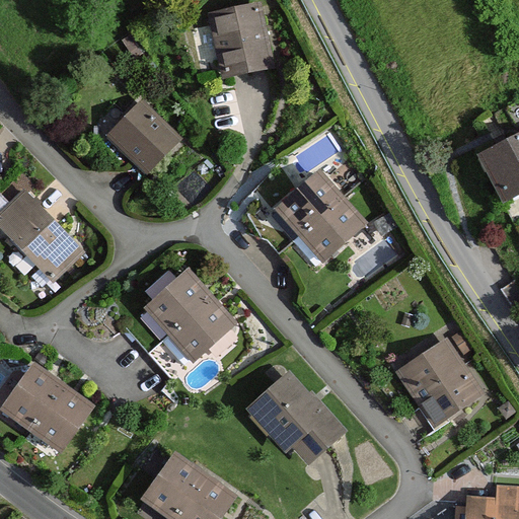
[(254,13),(207,25),(224,95),(272,83),(254,13)]
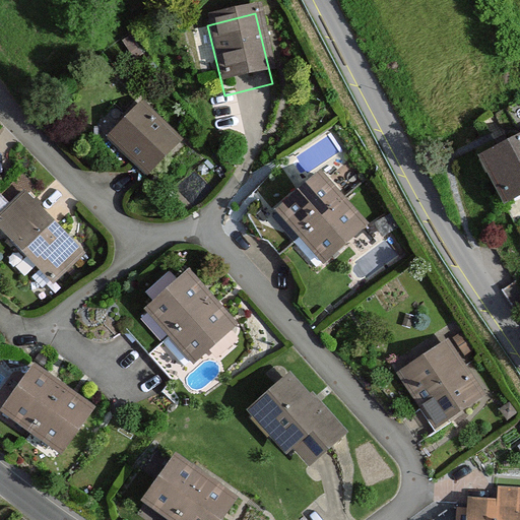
[(184,138),(142,100),(106,136),(148,176),(184,138)]
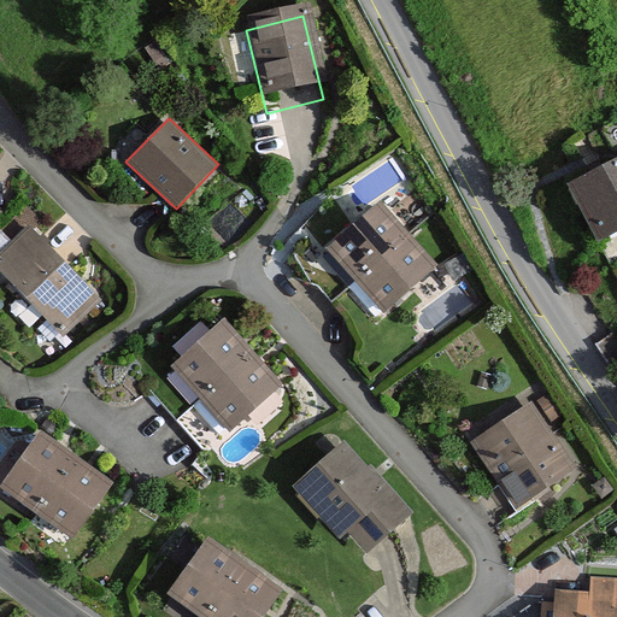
[(616,158),(569,184),(598,241),(616,230),(616,158)]
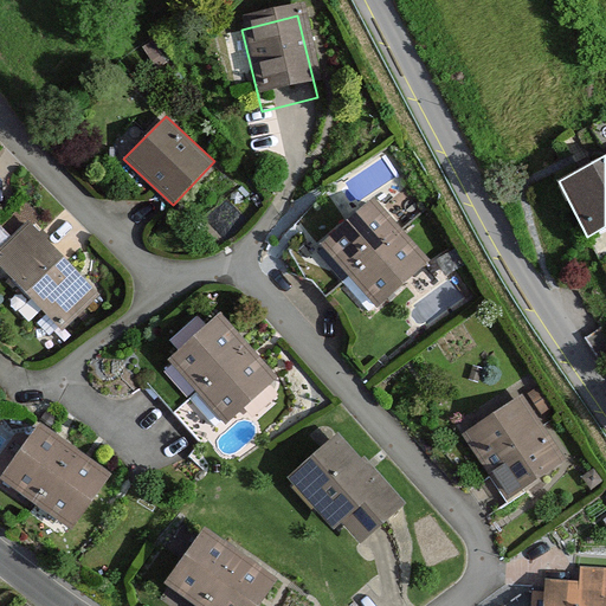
[(431,260),(374,198),(318,244),(378,308),(431,260)]
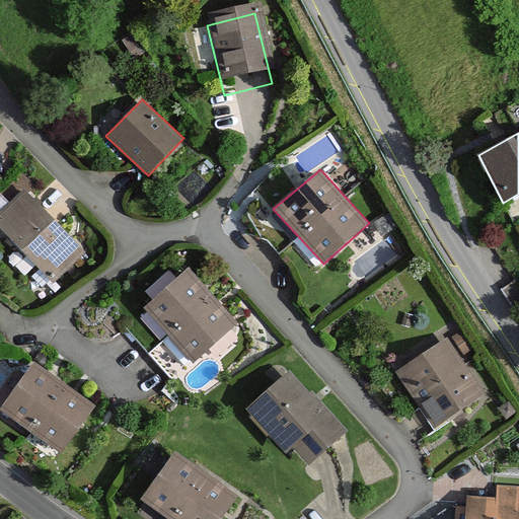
[(86,251),(26,189),(0,212),(0,228),(54,284),(86,251)]
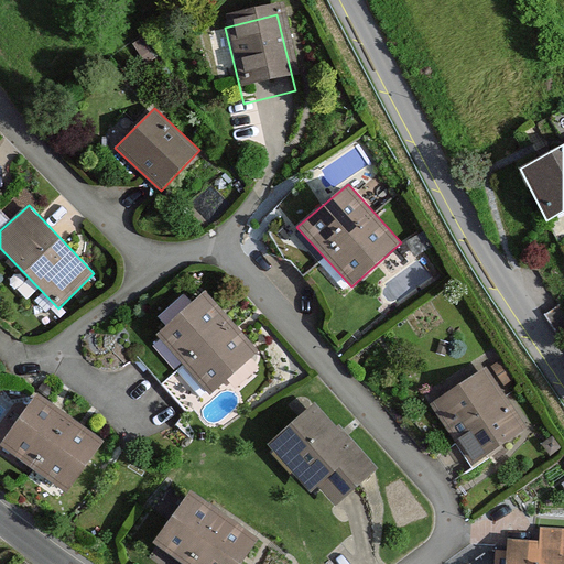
[(260,351),(206,291),(156,334),(210,394),(260,351)]
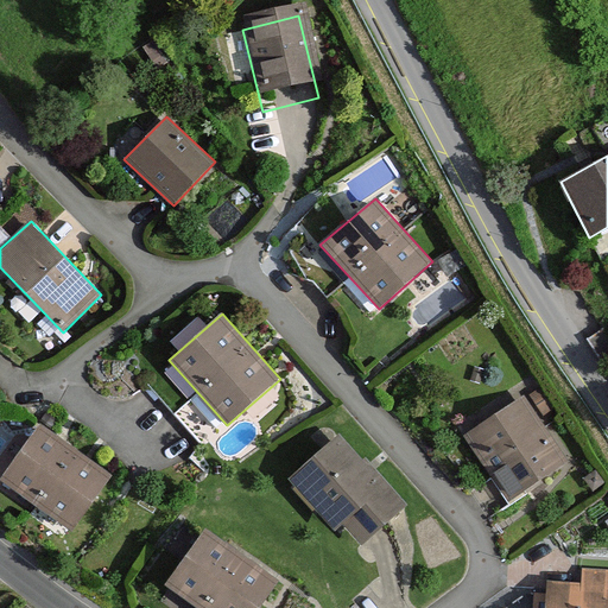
[(524,396),(463,436),(508,502),(569,461),(524,396)]
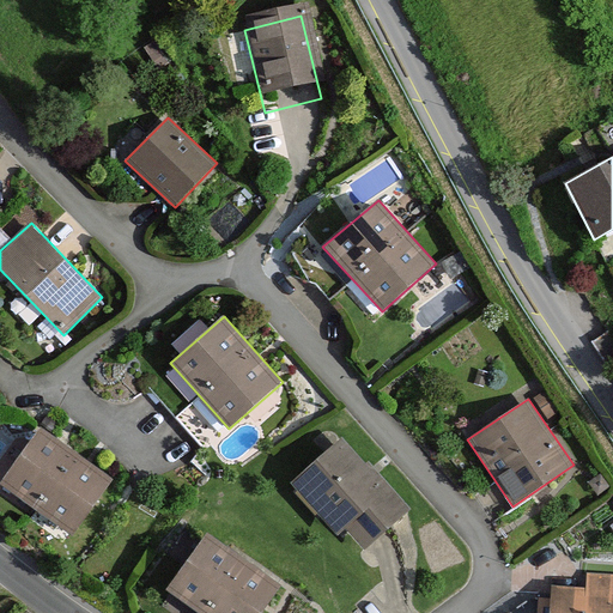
[(114,478),(41,428),(0,483),(0,484),(74,535),(114,478)]
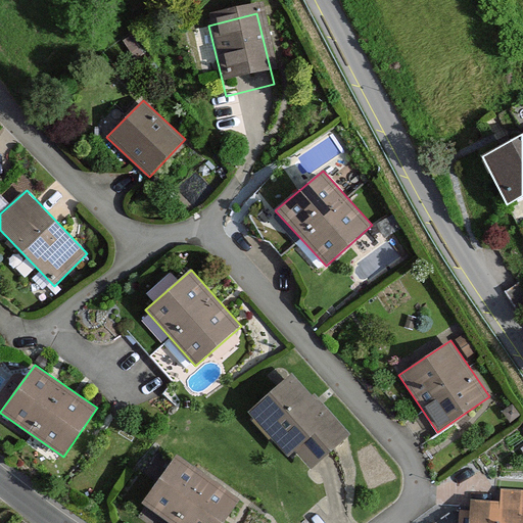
[(312,395),(292,373),(249,413),(253,418),(251,421),(269,440),(271,437),(288,458),(295,452),(312,470),(351,434),(315,394),(312,395)]
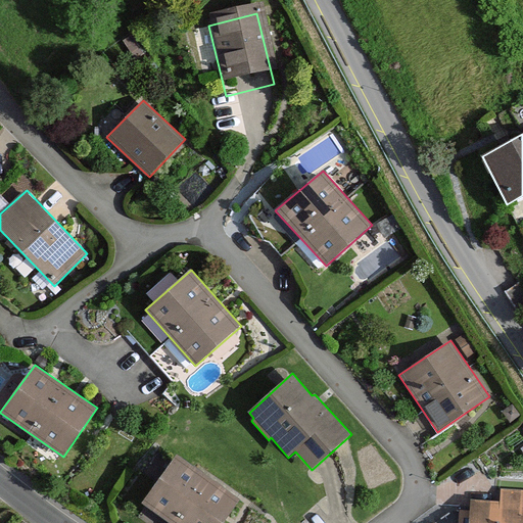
[(177,455),(142,503),(170,522),(224,522),(240,500),(177,455)]
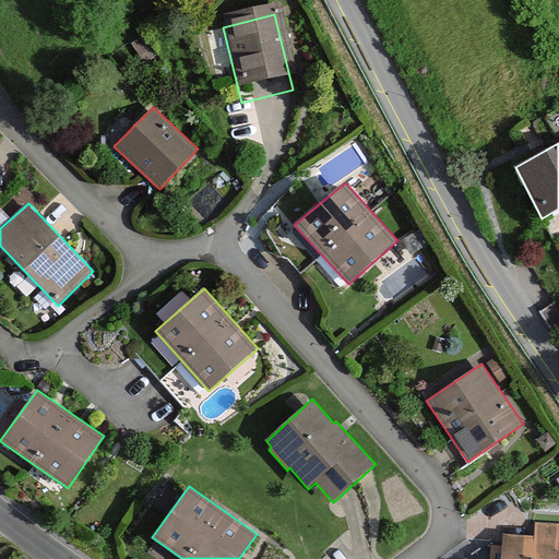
[(534,536),(503,534),(501,558),(558,558),(558,524),(536,523),(534,536)]
